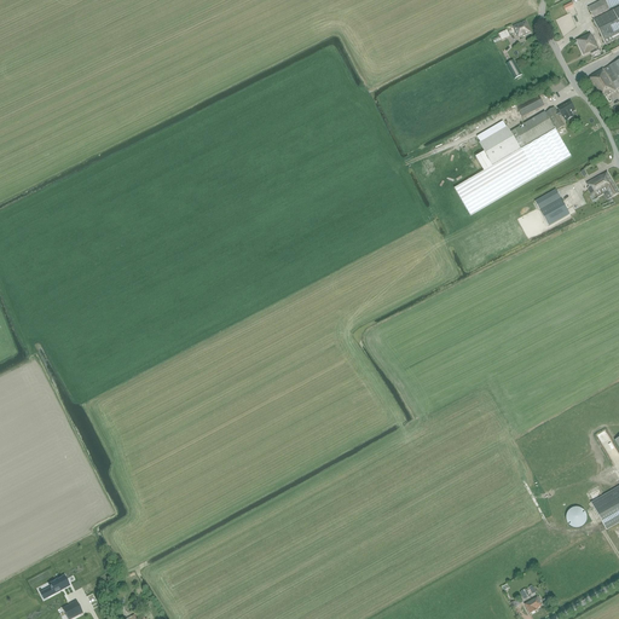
[(618,0),(602,0),(588,7),(594,18),(609,10),(618,4),(618,0)]
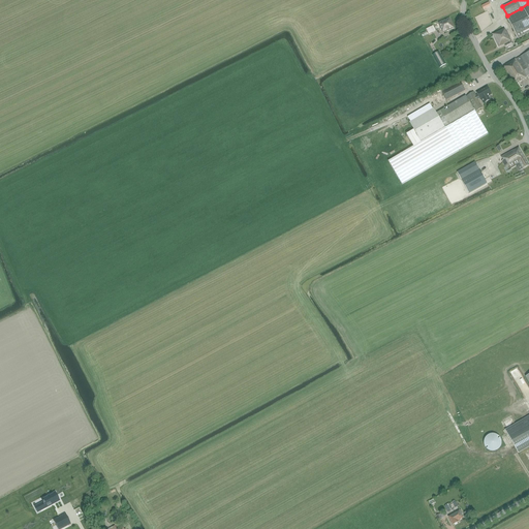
[(528,5),(507,18),(518,38),(528,32),(528,5)]
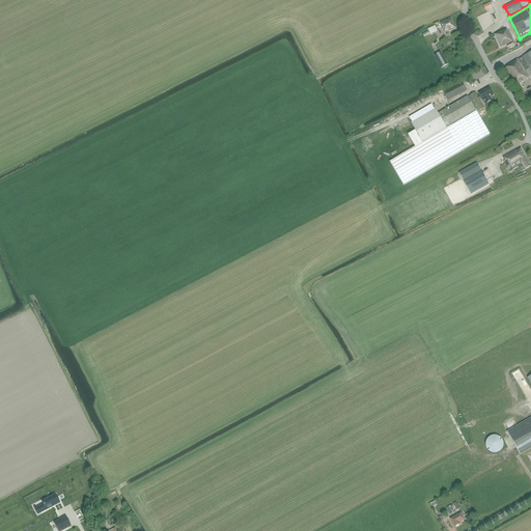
[(492,24),(486,11),(481,14),(474,17),(479,29),(492,24)]
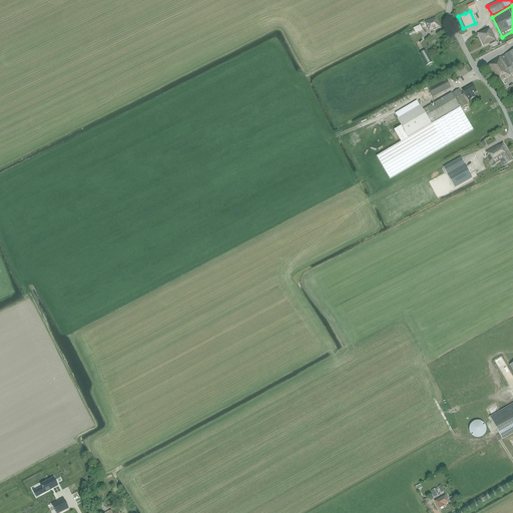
[(430,31),(440,27),(436,17),(425,22),(428,29),(429,29),(430,31)]
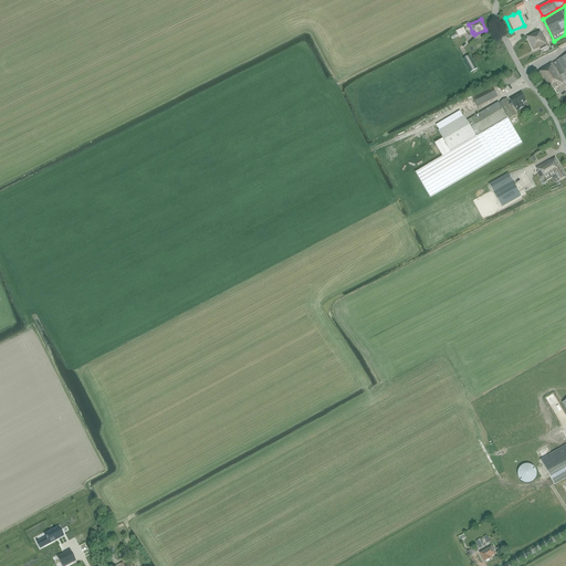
[(457,31),(459,37),(467,33),(463,28),(457,31)]
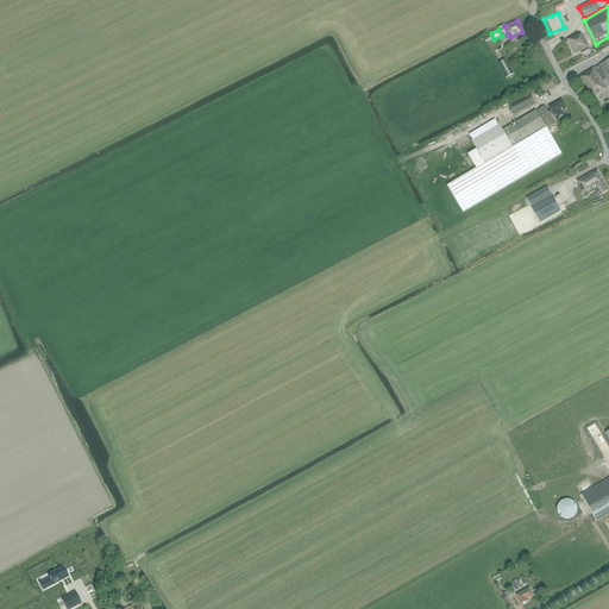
[(566,39),(577,62),(584,58),(581,54),(589,50),(582,33),(579,33),(567,39),(566,39)]
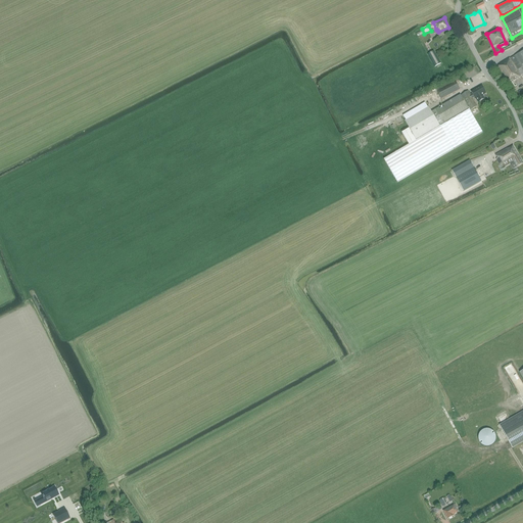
[(440,63),(434,50),(427,54),(434,66),(440,63)]
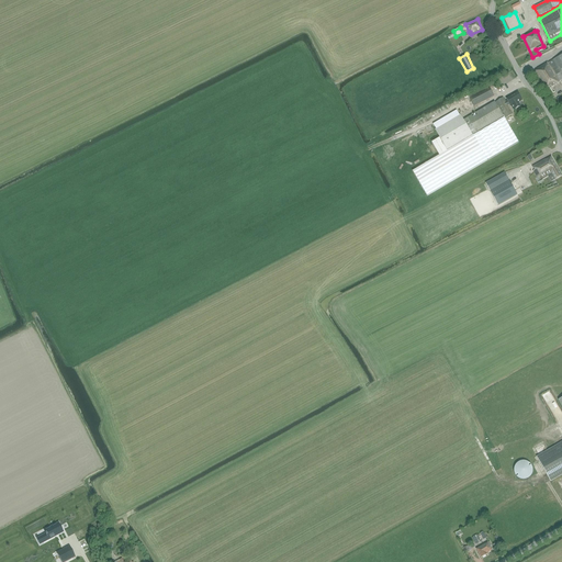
[(561,55),(547,64),(537,69),(538,70),(535,72),(546,91),(560,82),(555,76),(558,75),(560,79),(561,78),(561,55)]
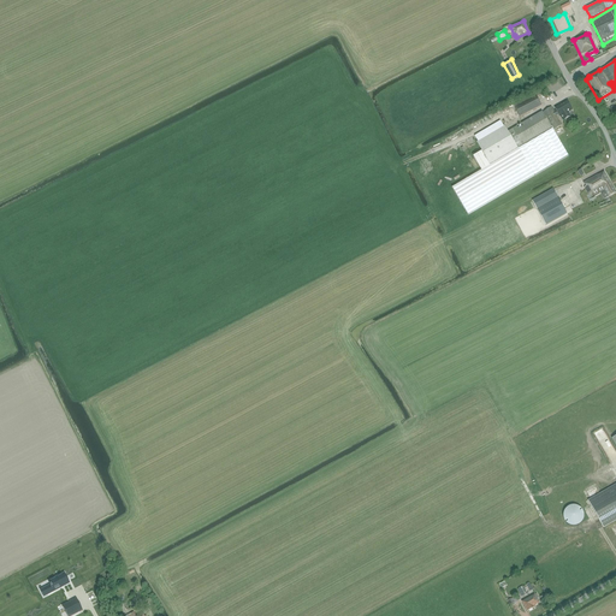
[(531,95),(513,104),(516,111),(520,117),(542,106),(537,96),(533,98),(531,95)]
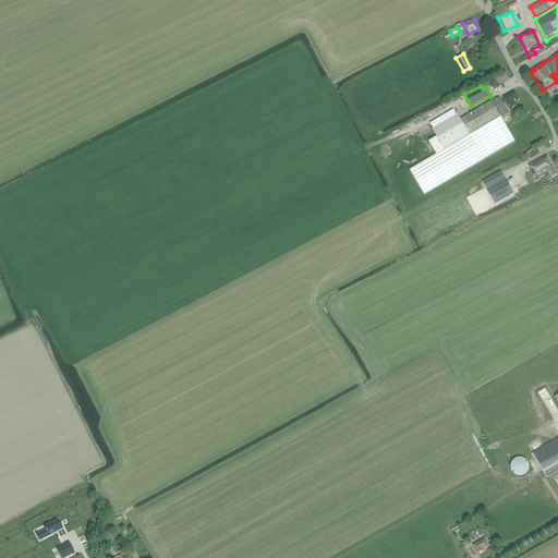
[(519,99),(514,94),(513,92),(504,98),(504,99),(506,104),(508,106),(510,109),(517,106),(514,101),(519,99)]
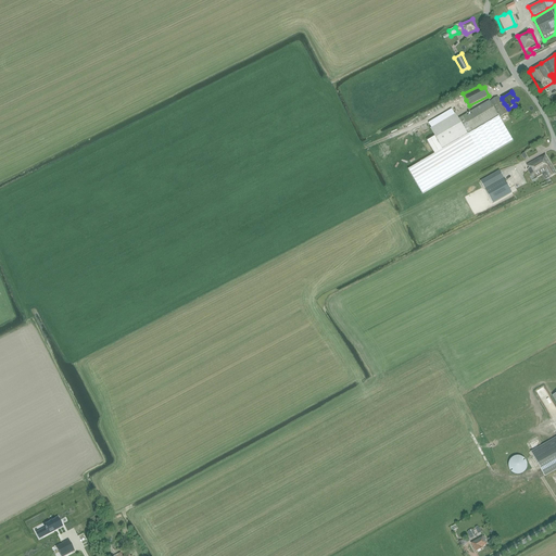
[(497,97),(491,101),(498,113),(497,114),(500,117),(507,113),(503,104),(504,103),(502,100),(500,101),(497,97)]
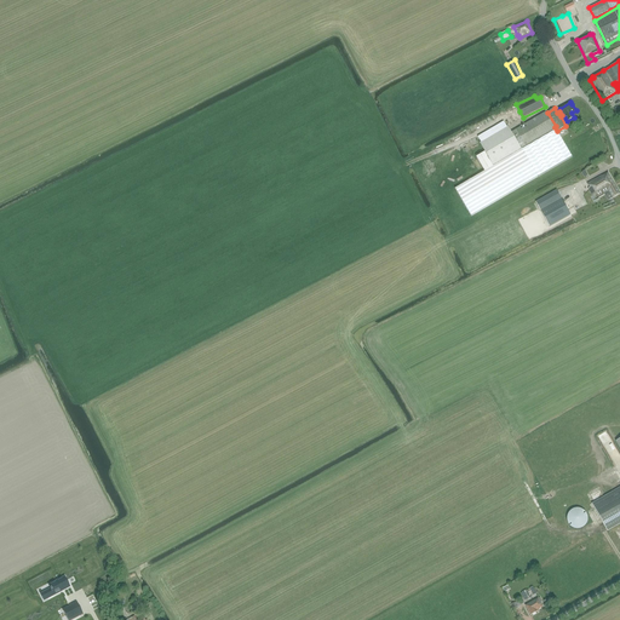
[(471,217),(572,158),(556,131),(555,127),(546,113),(516,130),(511,133),(507,128),(481,143),(486,151),(476,158),(486,172),(455,189),(471,217)]
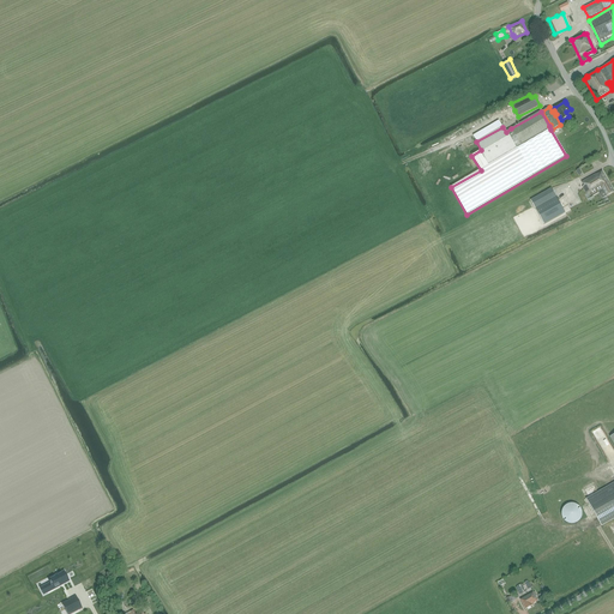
[(613,191),(602,170),(582,182),(584,186),(582,187),(583,190),(584,192),(589,198),(599,192),(602,199),(606,197),(613,192),(613,191)]
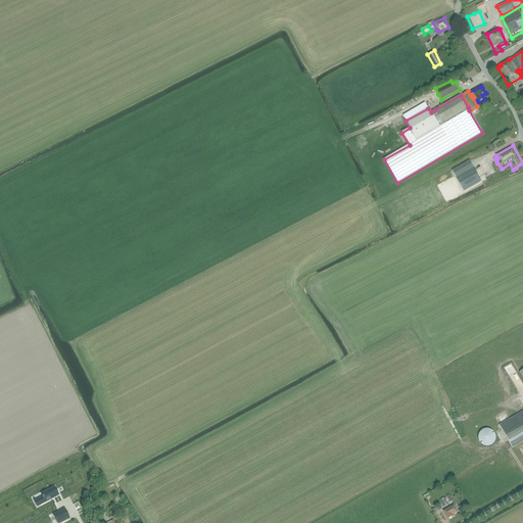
[(452,171),(440,177),(452,197),(464,191),(481,182),(470,160),(452,171)]
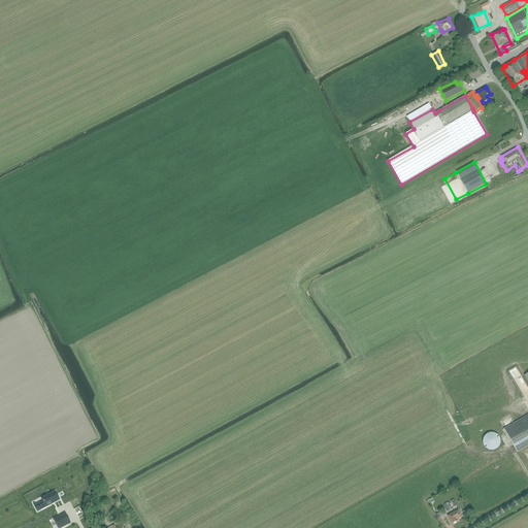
[(513,367),(506,370),(509,376),(516,372),(513,367)]
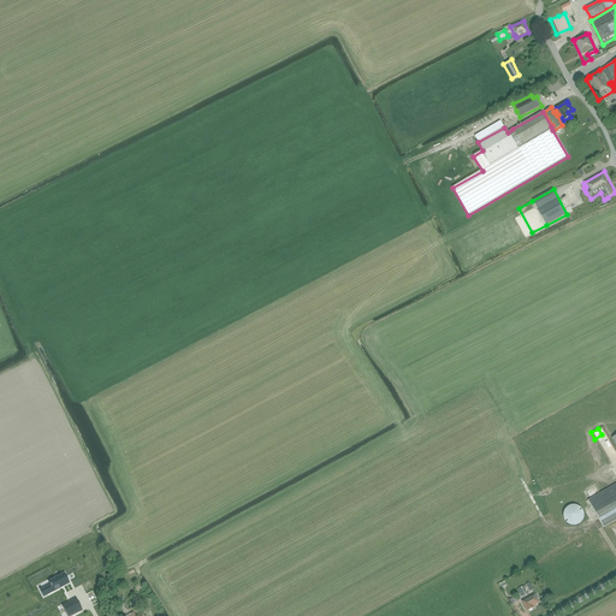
[(615,484),(588,501),(591,507),(604,528),(615,520),(615,484)]
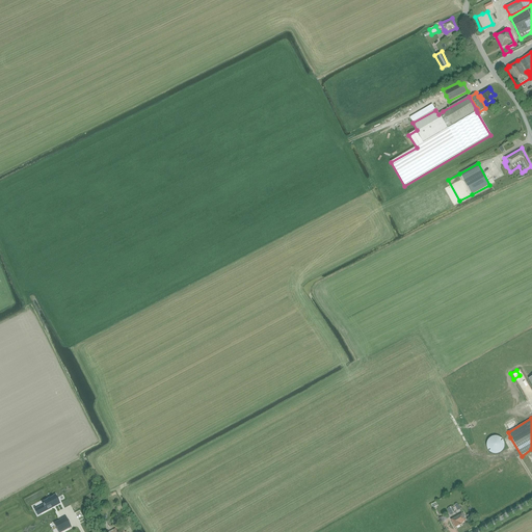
[(503,450),(504,449),(504,447),(504,446),(504,445),(504,443),(504,442),(503,441),(502,440),(501,439),(500,437),(499,437),(497,436),(496,436),(494,436),(493,437),(491,437),(489,439),(488,440),(487,441),(487,442),(486,444),(486,445),(486,446),(486,448),(487,449),(487,450),(488,451),(489,452),(490,453),(493,454),(494,454),(496,454),(497,454),(498,454),(500,453),(501,453),(502,452),(503,451),(503,450)]
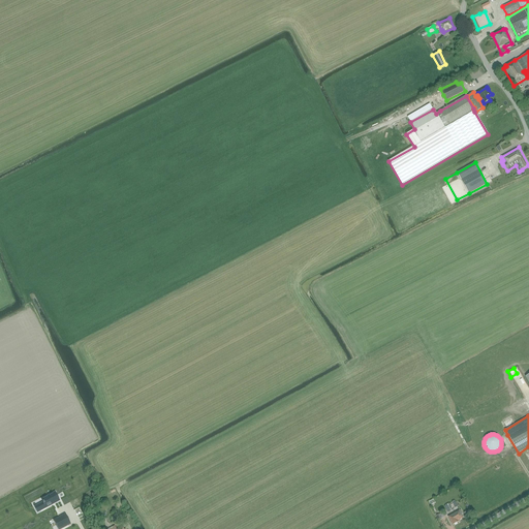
[(59,501),(55,492),(42,499),(43,501),(42,502),(43,502),(37,505),(40,510),(59,501)]
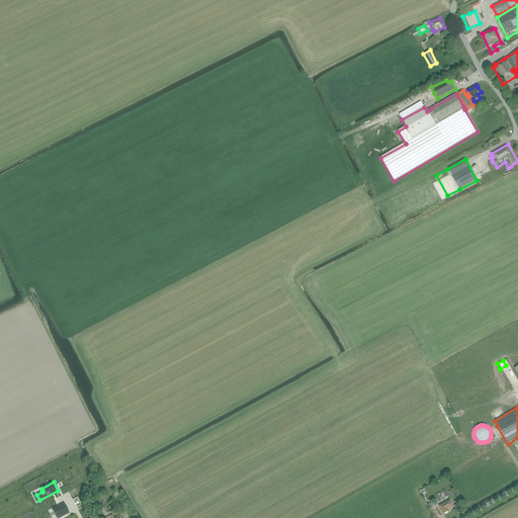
[(439,506),(443,514),(449,511),(448,510),(453,507),(449,500),(439,506)]
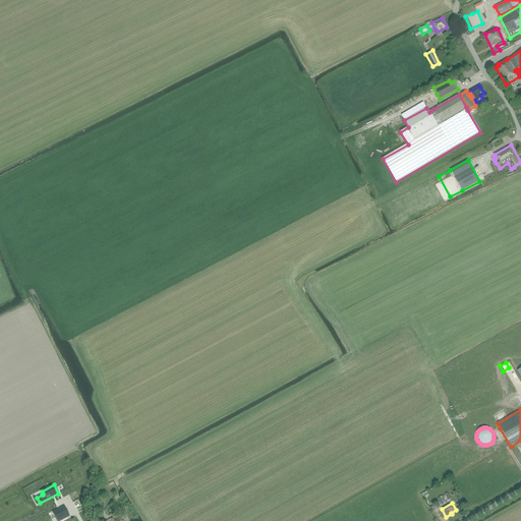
[(53,513),(56,520),(60,520),(69,516),(64,507),(53,513)]
